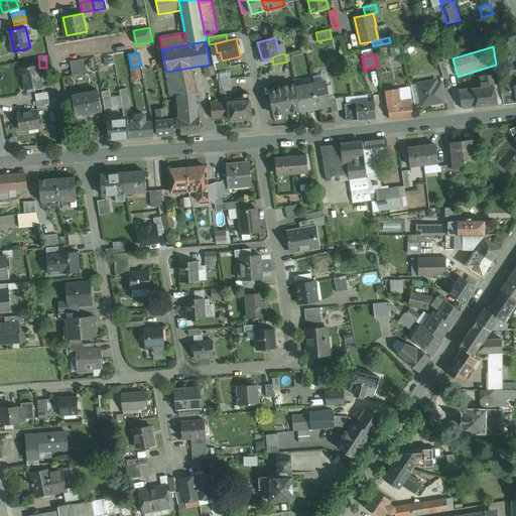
[(84,59),(70,61),(73,76),(87,73),(84,59)]
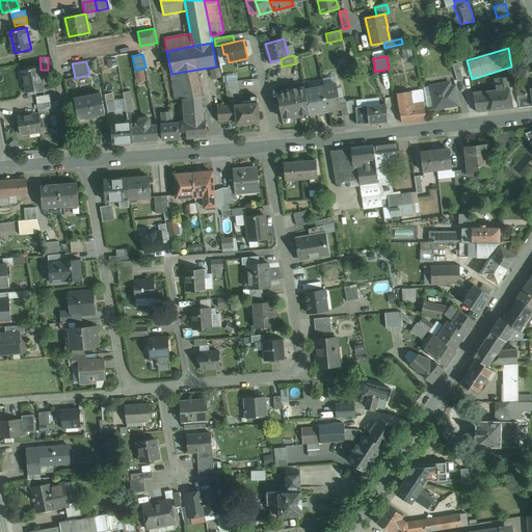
[(463,79),(458,62),(452,64),(457,81),(463,79)]
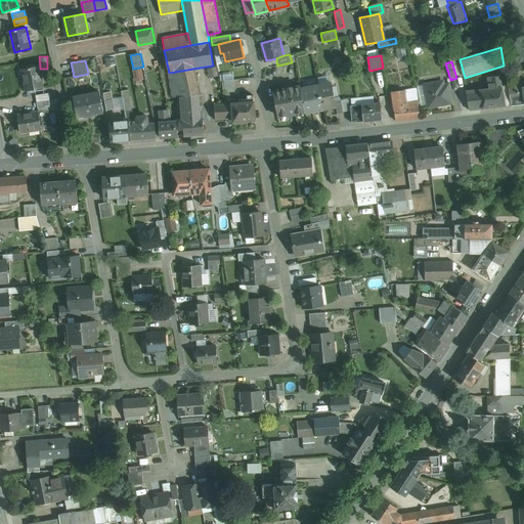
[(38,66),(22,69),(26,90),(42,87),(38,66)]
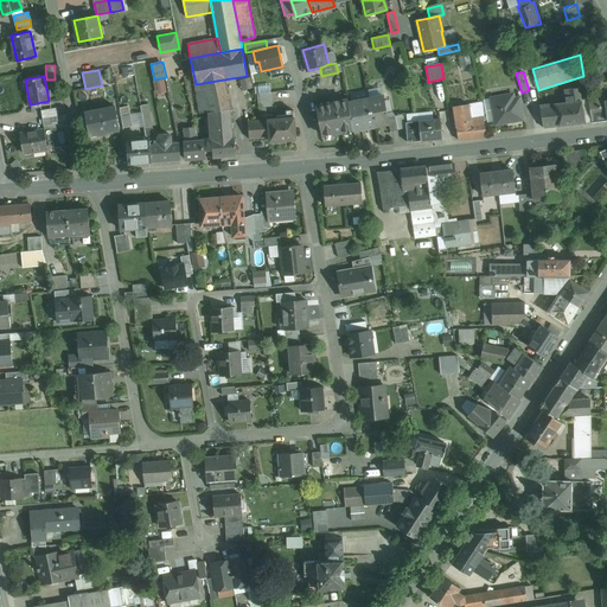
[(253,88),(250,77),(240,80),(242,90),(253,88)]
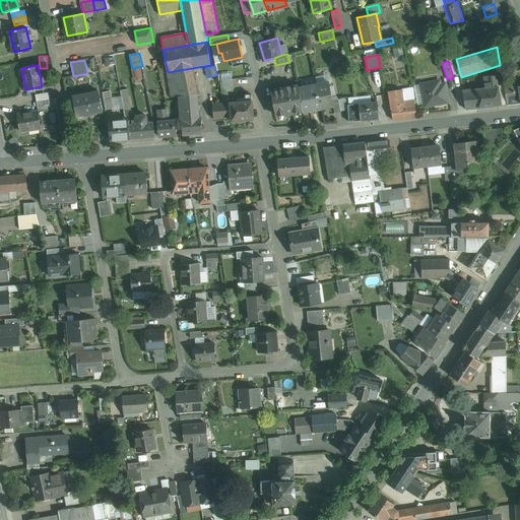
[(133,69),(132,70),(134,80),(143,78),(141,68),(133,69)]
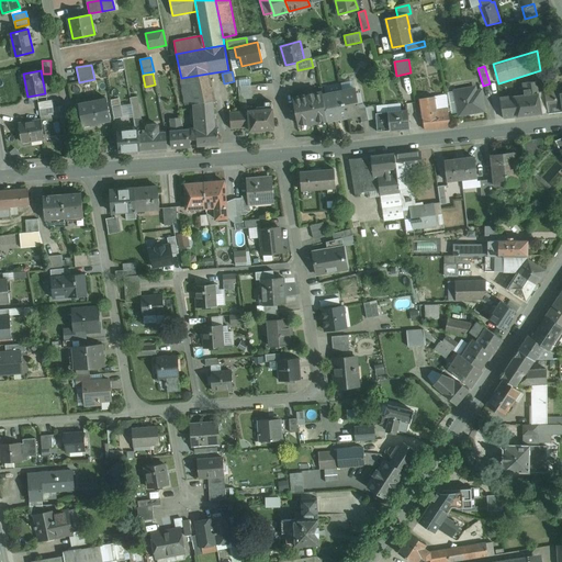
[(208,74),(181,78),(182,88),(210,82),(208,74)]
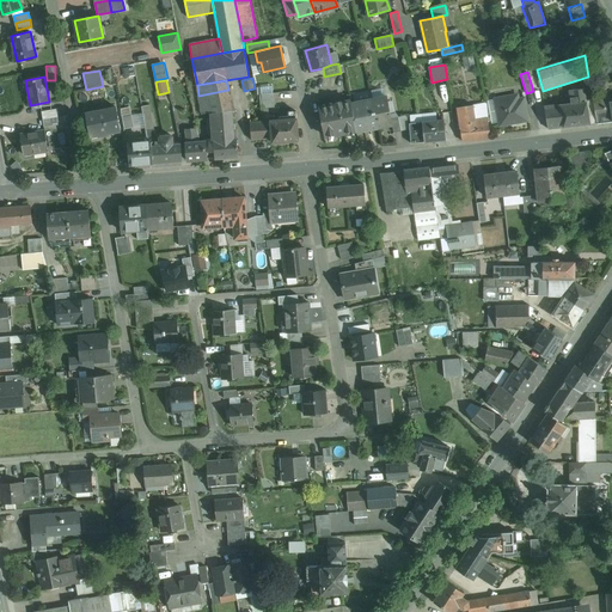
[(583,89),(571,90),(573,98),(570,98),(570,103),(560,104),(563,127),(589,124),(583,89)]
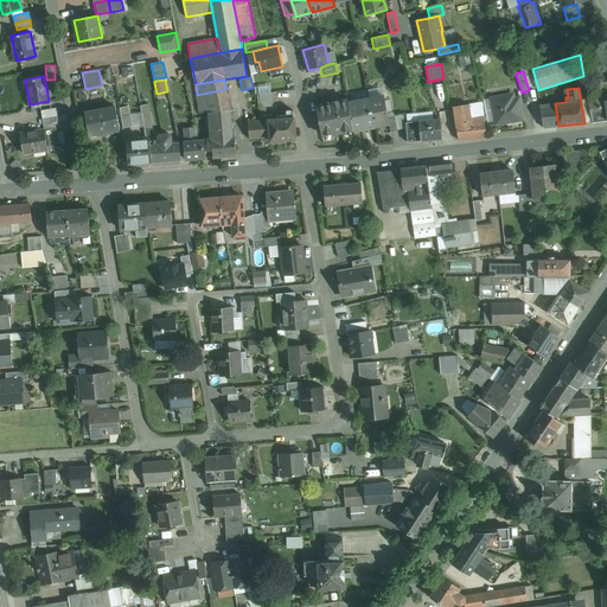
[(227,89),(197,95),(200,114),(200,126),(202,131),(211,129),(212,139),(234,138),(231,108),(227,89)]
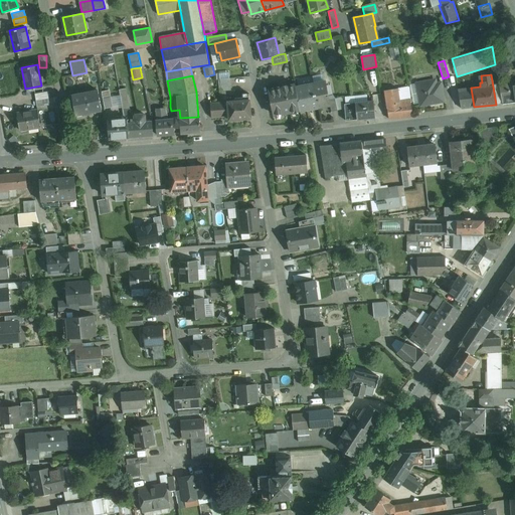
[(219,92),(231,91),(229,78),(218,79),(219,92)]
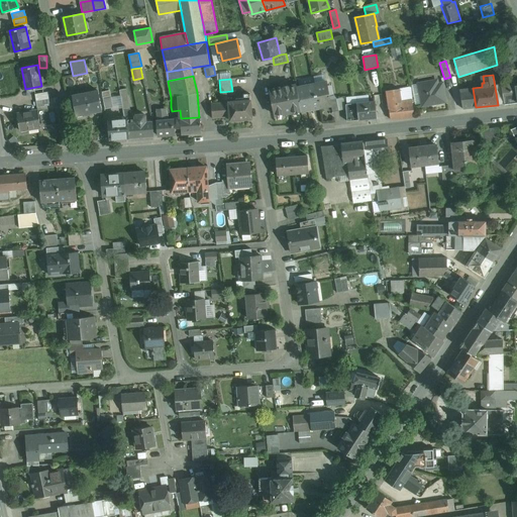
[(432,81),(417,83),(422,106),(445,102),(442,83),(433,84),(432,81)]
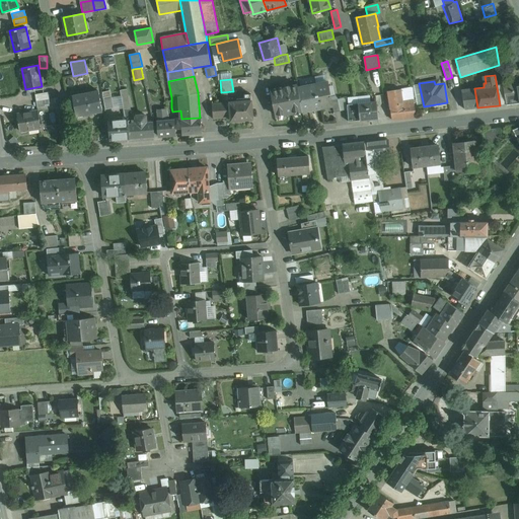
[(328,82),(316,84),(321,108),(332,106),(332,105),(331,100),(328,82)]
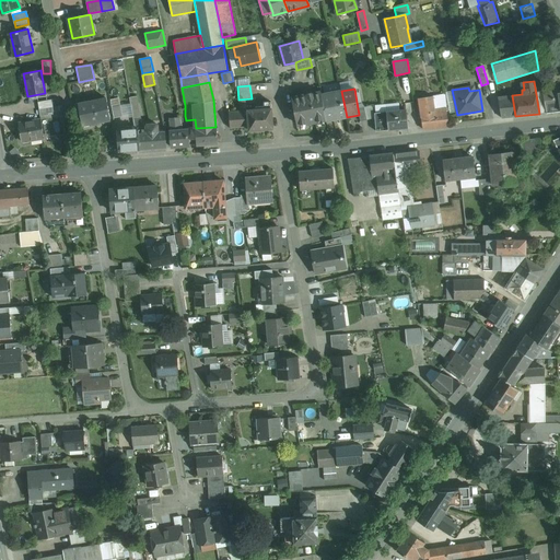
[(555,90),(543,92),(547,114),(559,112),(559,105),(558,93),(556,93),(555,90)]
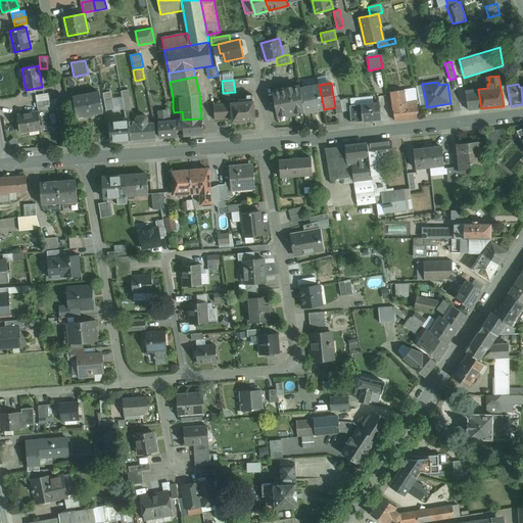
[(319,85),(300,88),(304,111),(304,112),(323,109),(319,85)]
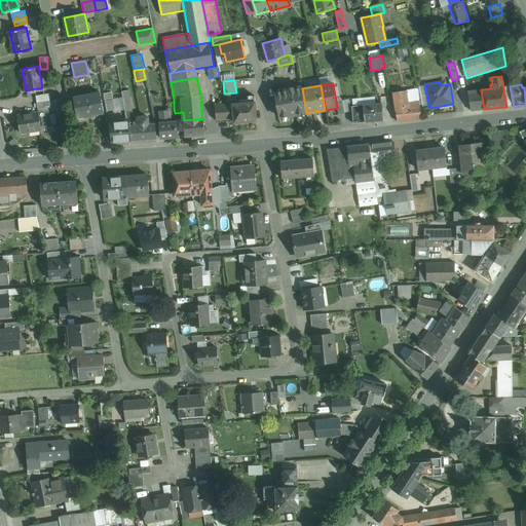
[(294,87),(288,88),(288,89),(274,91),(279,117),(306,112),(302,88),(301,86),(294,88),(294,87)]
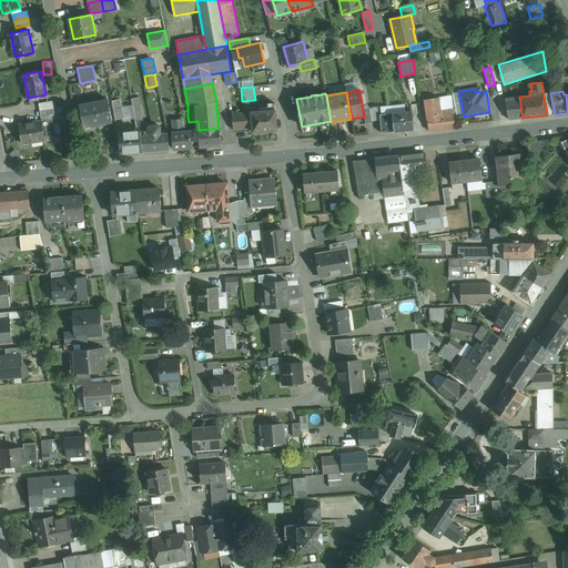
[(519,97),(505,99),(508,120),(523,118),(519,97)]
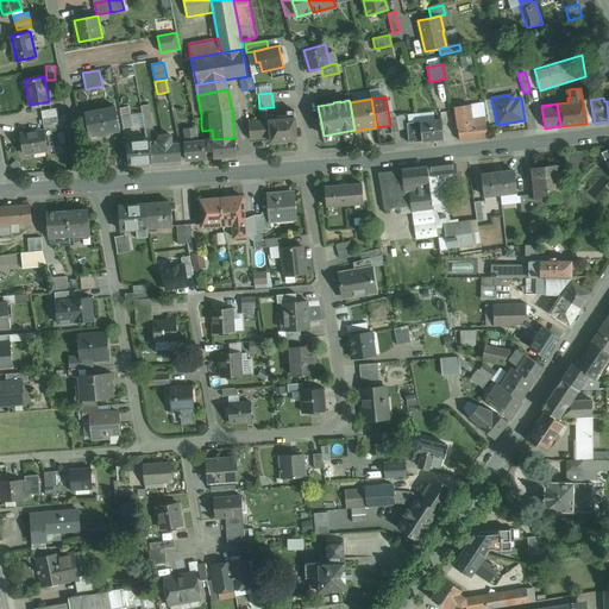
[(142,106),(145,130),(154,129),(149,105),(142,106)]
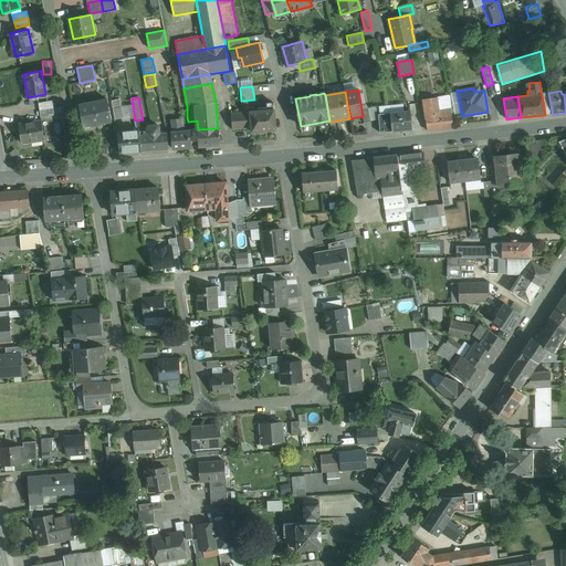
[(438,97),(422,100),(425,115),(440,114),(438,97)]
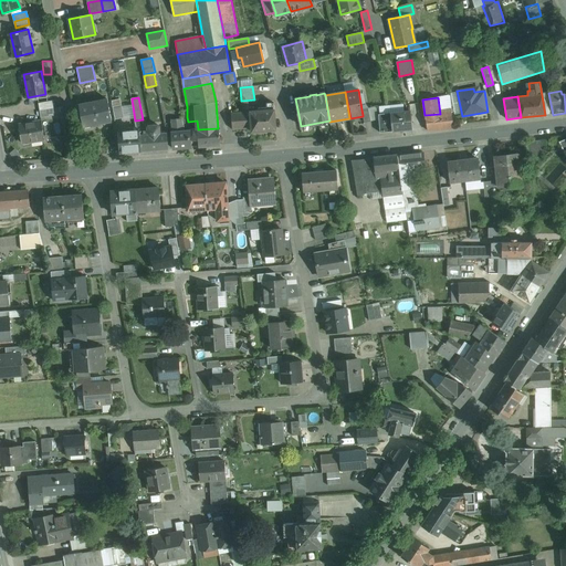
[(107,100),(80,105),(84,126),(101,123),(101,122),(109,121),(111,122),(112,122),(107,100)]
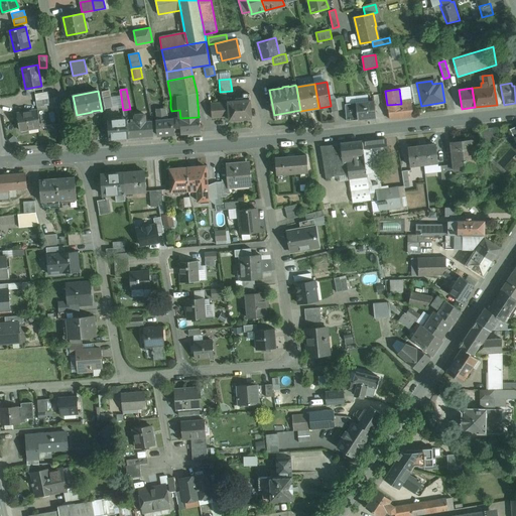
[(48,92),(35,94),(36,101),(49,99),(48,92)]
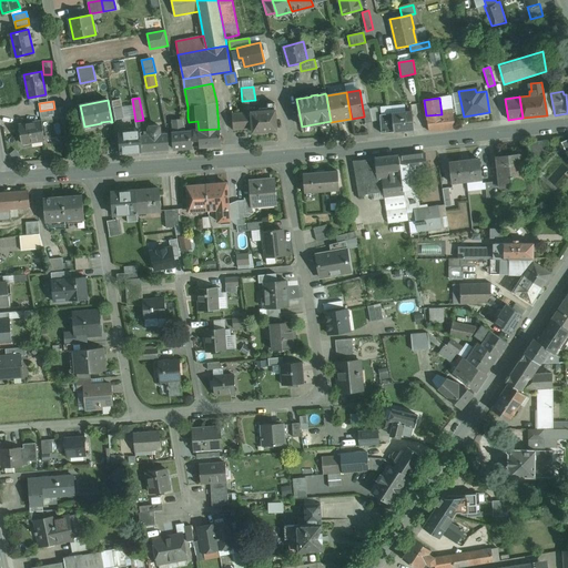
[(267,107),(259,107),(259,110),(251,111),(251,112),(252,130),(252,131),(275,130),(275,102),(267,103),(267,107)]
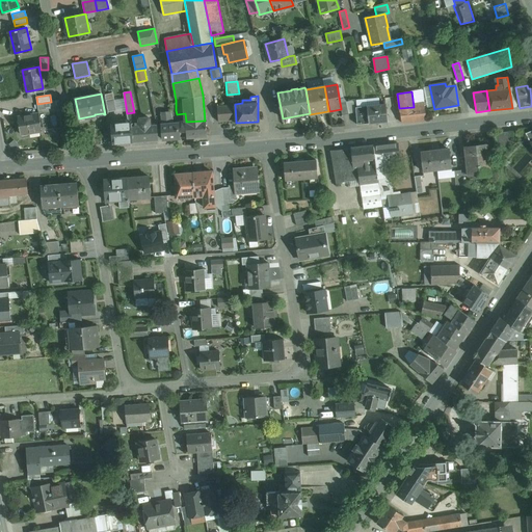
[(113,99),(106,100),(108,113),(115,112),(113,99)]
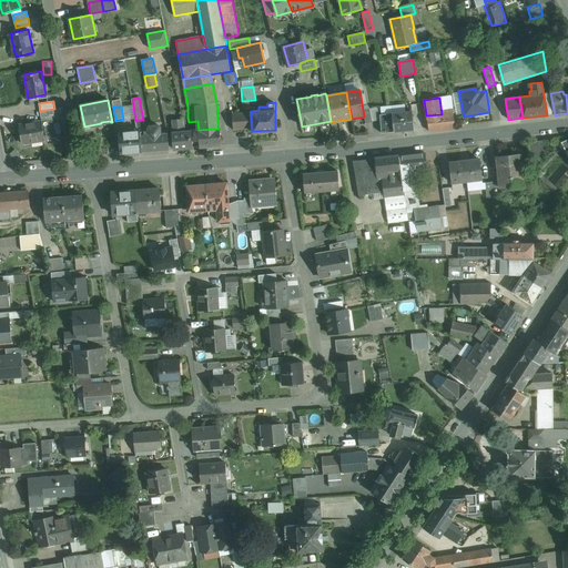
[(54,109),(40,111),(41,118),(56,115),(54,109)]
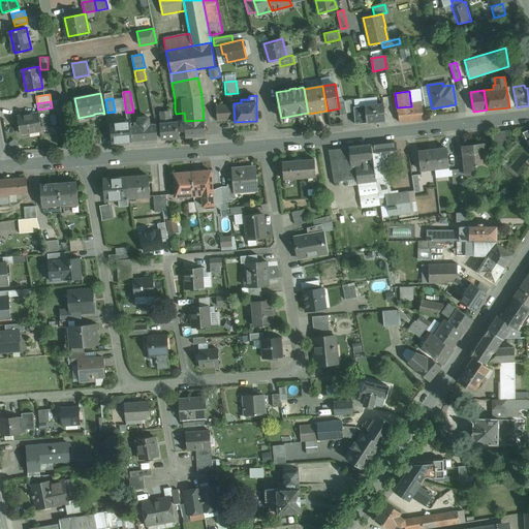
[(347,114),(344,101),(338,102),(339,107),(339,109),(340,115),(347,114)]
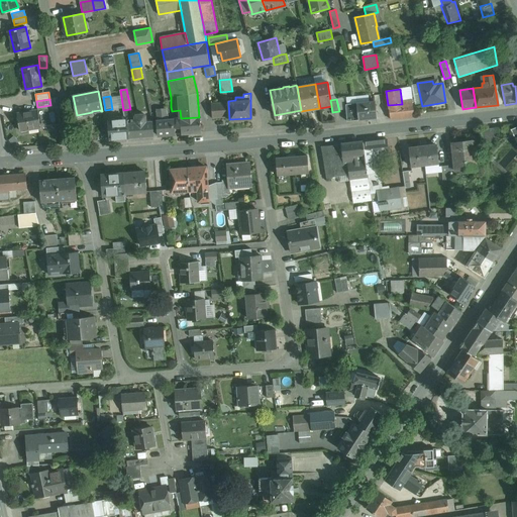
[(375,101),(357,103),(358,120),(377,118),(375,101)]
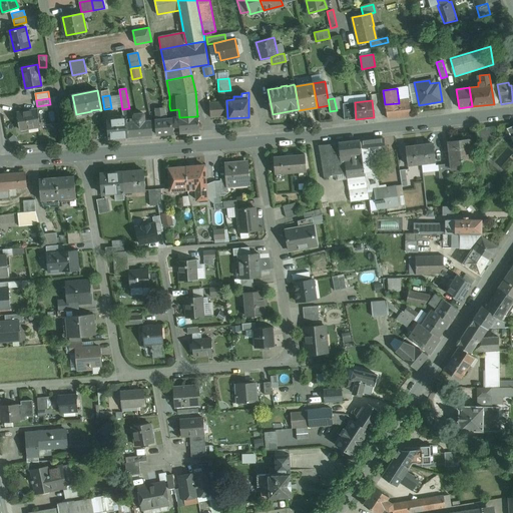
[(226,101),(210,101),(211,118),(227,117),(226,101)]
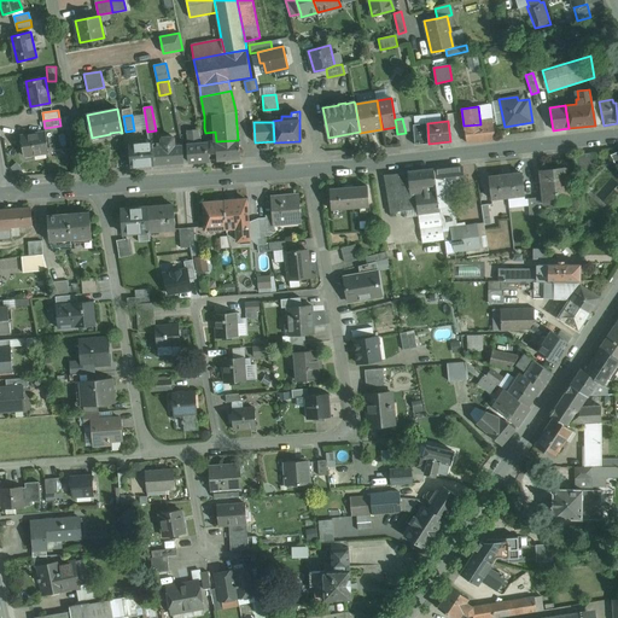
[(481,124),(464,126),(467,143),(495,140),(495,136),(493,123),(481,124)]
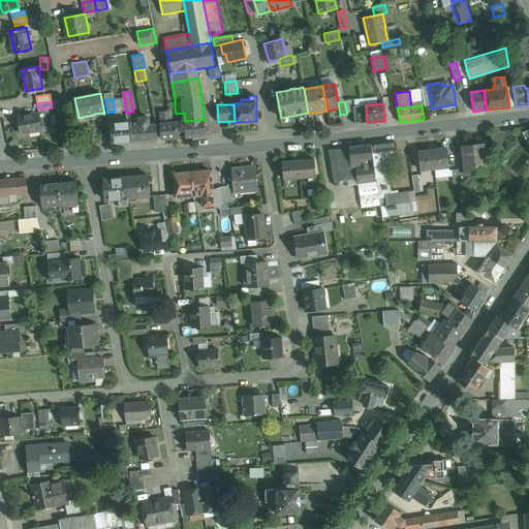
[(37,113),(17,117),(20,133),(40,129),(37,113)]
